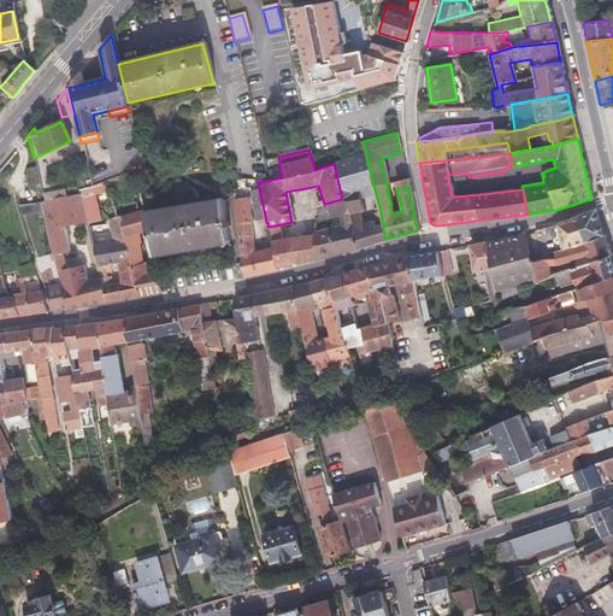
[(313,236),(316,260),(341,253),(375,242),(385,239),(379,206),(372,207),(373,213),(371,213),(373,226),(361,230),(358,213),(361,212),(355,189),(373,185),(366,154),(334,164),(342,199),(324,204),(329,220),(329,221),(339,218),(340,227),(313,232),(313,236)]
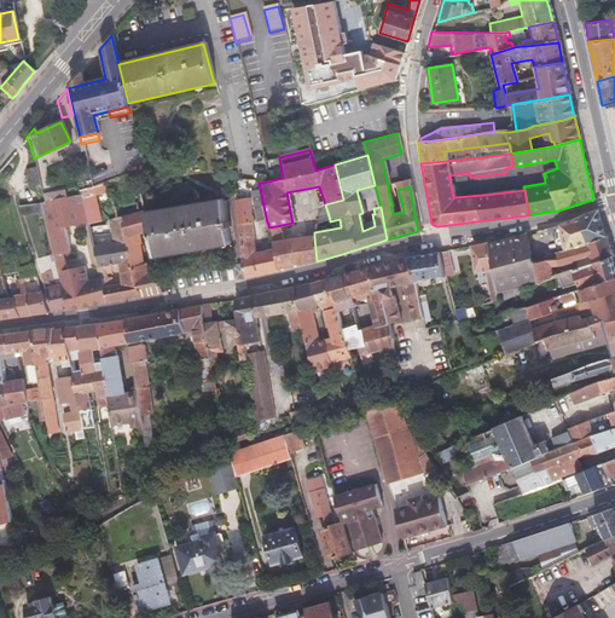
[(144,171),(141,162),(131,165),(133,173),(144,171)]
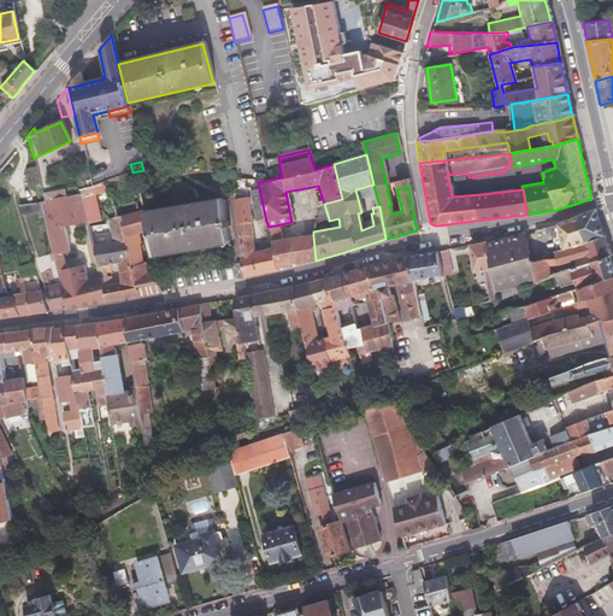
[(93,187),(92,187),(80,189),(81,194),(81,195),(108,188),(107,182),(93,187)]
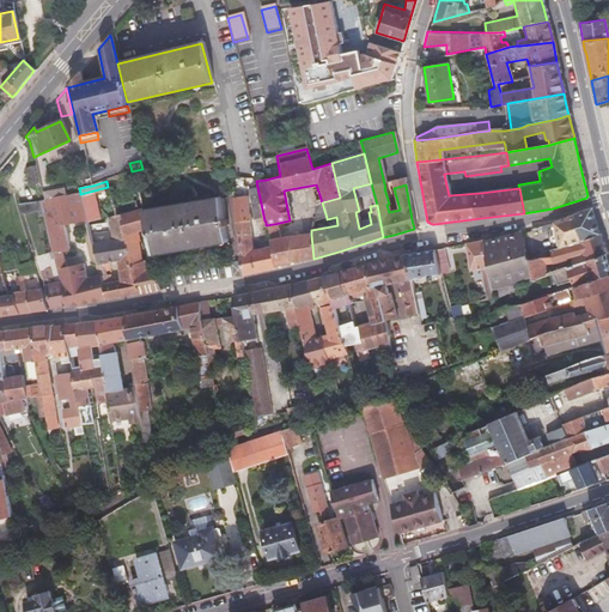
[(316,205),(322,203),(316,185),(310,186),(316,205)]
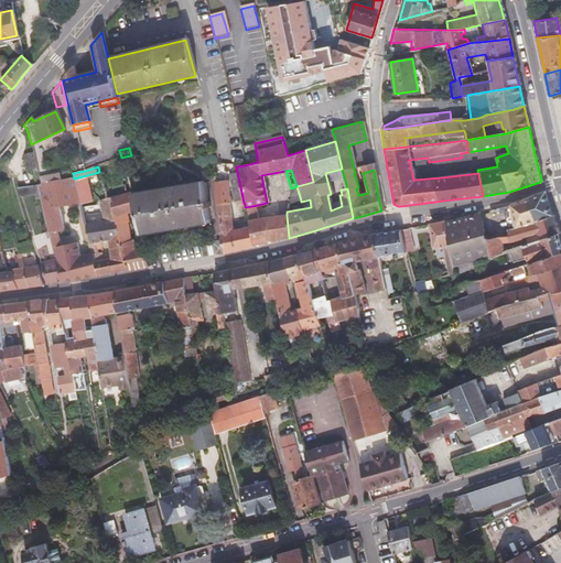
[(234,204),(244,203),(237,172),(227,174),(234,204)]
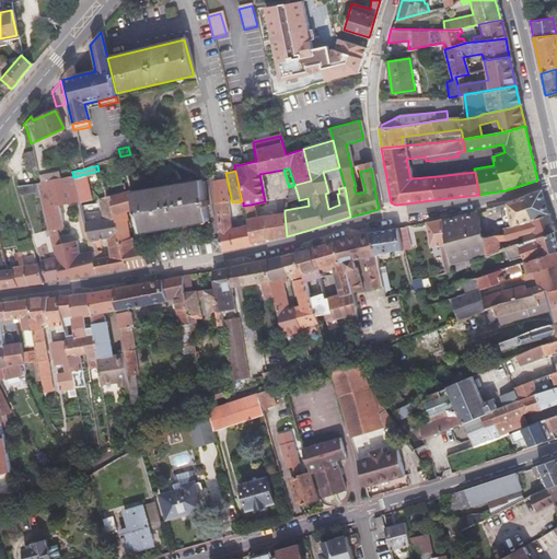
[(219,237),(221,252),(222,251),(251,245),(250,243),(246,225),(229,229),(225,201),(229,200),(228,197),(225,194),(223,178),(219,178),(219,173),(211,174),(213,196),(215,202),(215,206),(217,219),(219,237)]
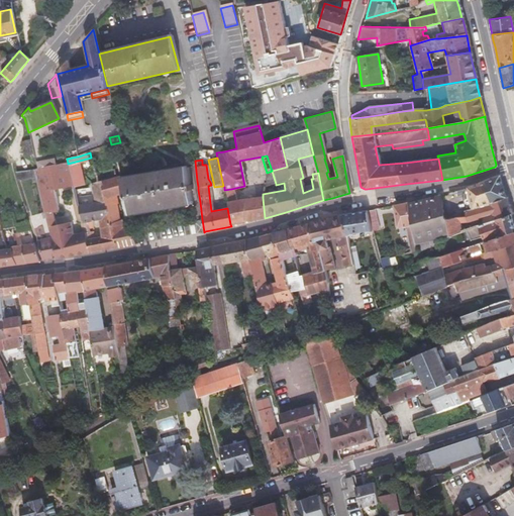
[(68,164),(68,163),(37,168),(33,169),(40,196),(41,199),(42,204),(43,209),(45,216),(57,258),(58,258),(61,258),(88,252),(86,236),(85,232),(88,231),(87,228),(85,222),(81,223),(77,208),(73,209),(77,224),(79,223),(82,232),(72,234),(69,222),(55,225),(50,211),(57,209),(52,188),(72,185),(68,164)]
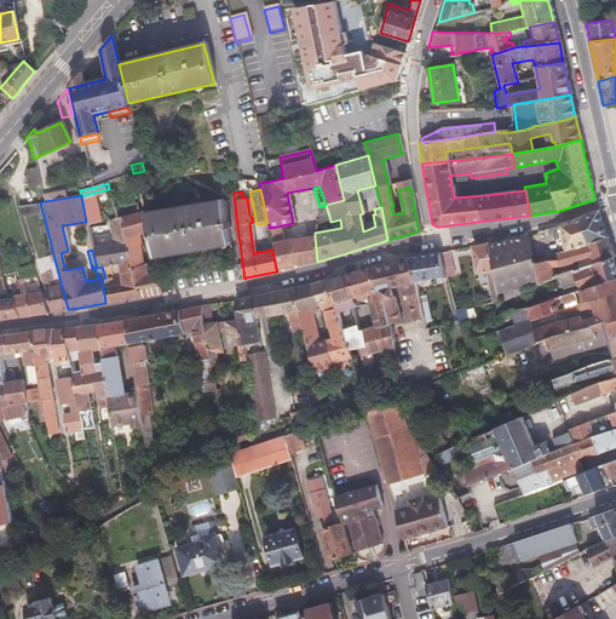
[(142,212),(147,233),(153,258),(229,244),(222,199),(142,212)]
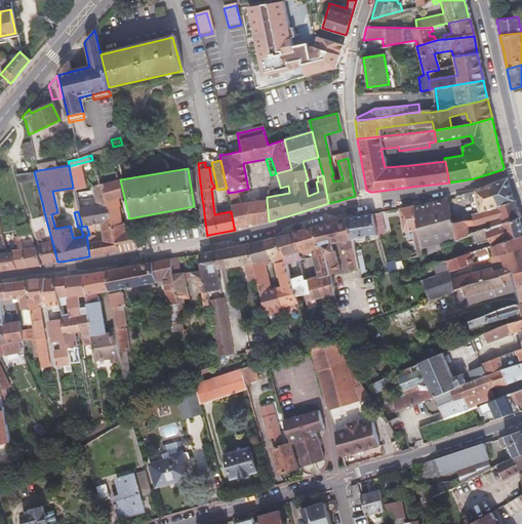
[(102,185),(118,251),(135,248),(133,236),(131,229),(123,230),(121,223),(120,223),(116,207),(118,207),(116,199),(124,197),(120,179),(120,178),(116,179),(114,171),(94,177),(96,186),(102,185)]
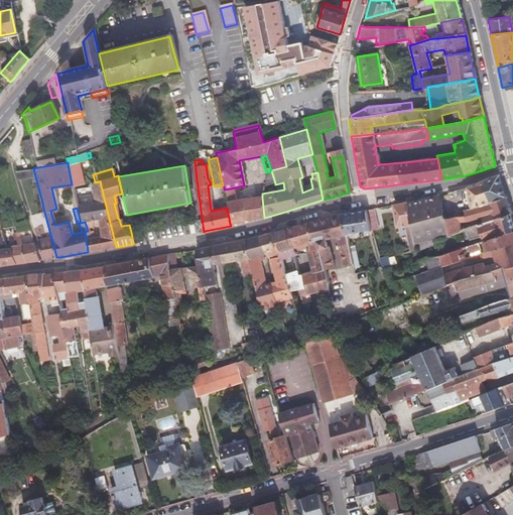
[(263,186),(275,183),(271,170),(266,172),(263,181),(263,186)]
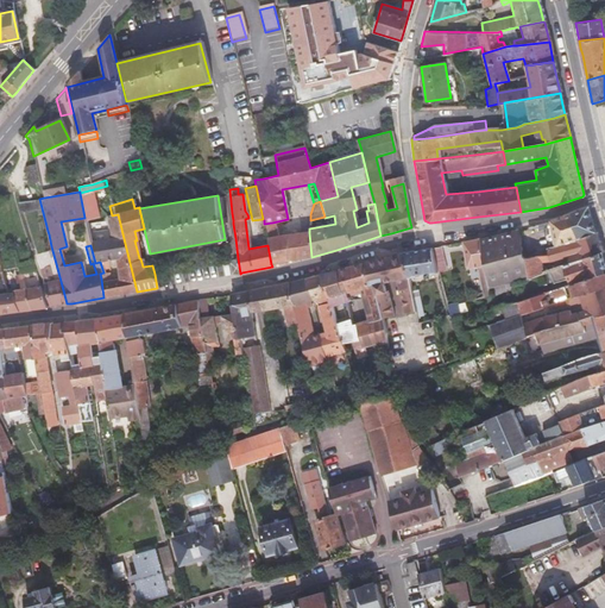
[(554,245),(594,232),(586,207),(548,220),(549,223),(554,245)]
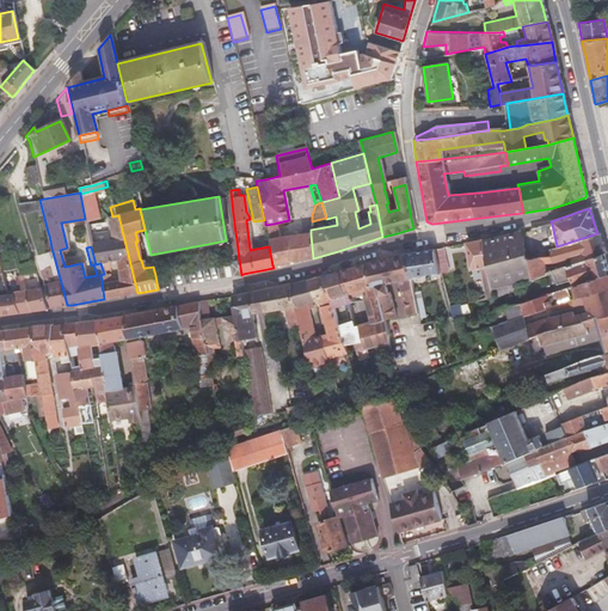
[(102,280),(104,299),(137,293),(118,215),(112,217),(104,218),(110,240),(91,244),(91,246),(96,264),(100,263),(103,270),(108,269),(108,262),(116,261),(120,281),(109,282),(106,279),(102,280)]
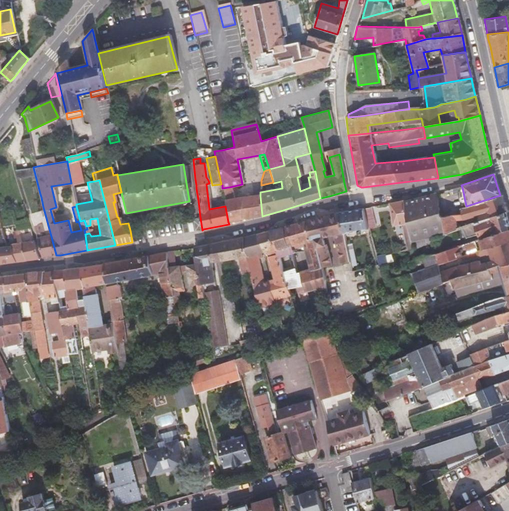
[(225,206),(228,222),(242,220),(243,218),(262,216),(260,196),(246,197),(232,199),(229,187),(222,188),(225,206)]
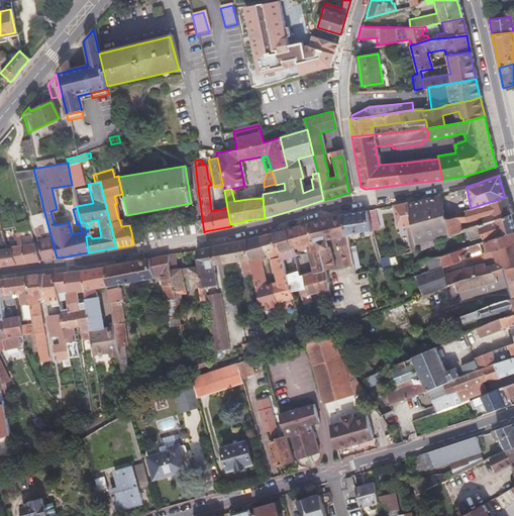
[(441,217),(436,197),(435,197),(407,203),(409,224),(441,217)]
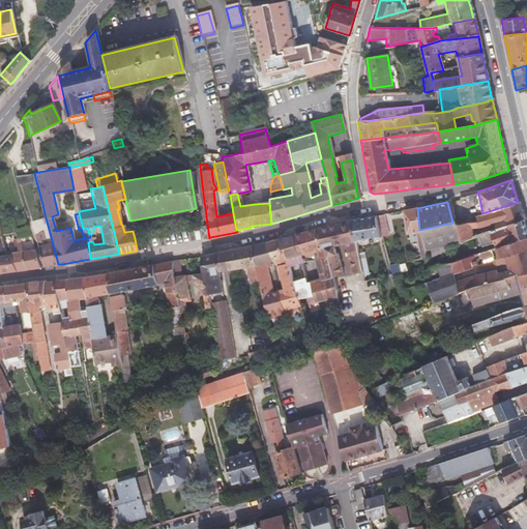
[(495,230),(525,219),(519,203),(518,202),(482,213),(475,215),(476,222),(456,226),(458,232),(461,241),(472,238),(469,230),(476,228),(476,229),(493,224),(495,230)]
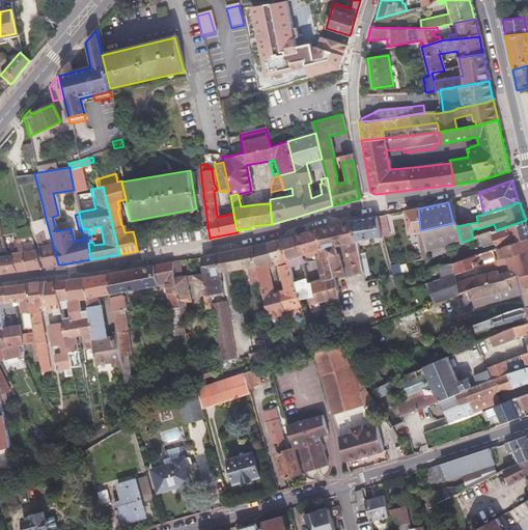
[(418,246),(422,260),(427,258),(425,251),(420,231),(420,230),(418,208),(404,212),(408,233),(415,232),(418,246)]
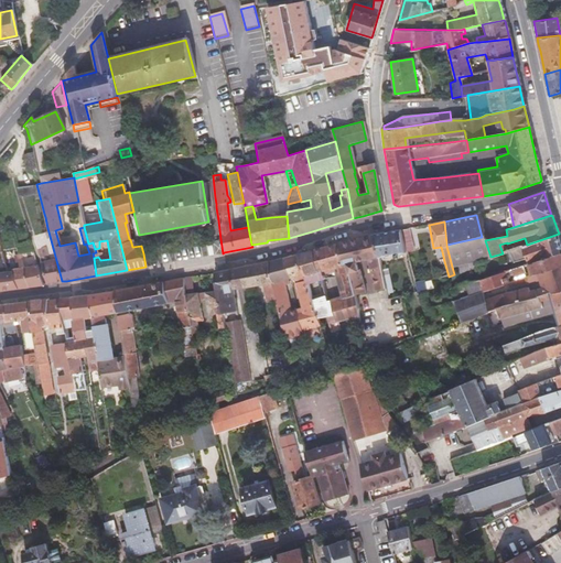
[(411,245),(407,228),(398,229),(402,247),(411,245)]
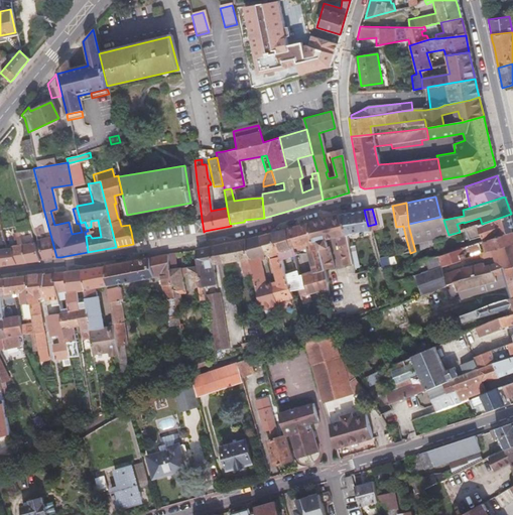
[(368,226),(364,210),(340,215),(345,235),(359,233),(360,236),(364,235),(364,232),(369,232),(368,226)]
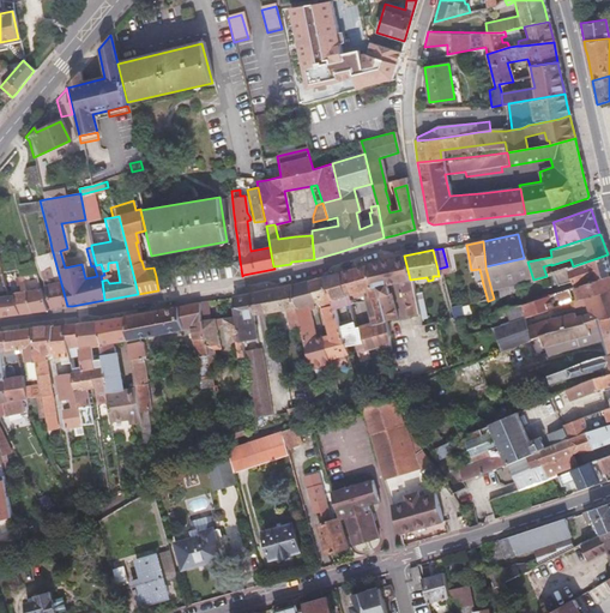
[(589,283),(609,275),(609,270),(605,256),(608,256),(608,254),(573,266),(547,276),(533,280),(520,284),(514,287),(514,283),(491,290),(494,299),(488,301),(489,306),(496,304),(495,299),(515,293),(518,298),(571,278),(574,289),(589,283)]
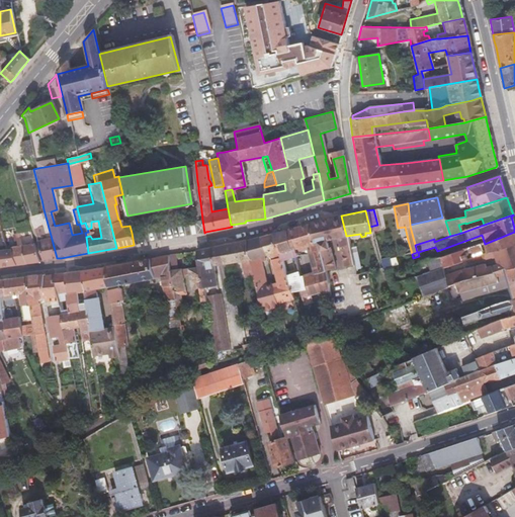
[(346,236),(341,216),(309,224),(314,244),(317,244),(324,271),(333,269),(328,248),(326,248),(325,241),(336,239),(343,264),(351,262),(348,248),(346,236)]
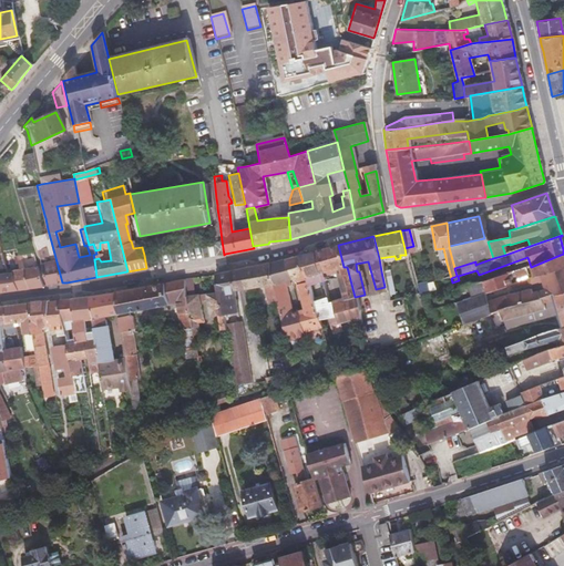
[(39,264),(45,286),(62,283),(50,237),(32,242),(34,249),(45,247),(50,261),(39,264)]
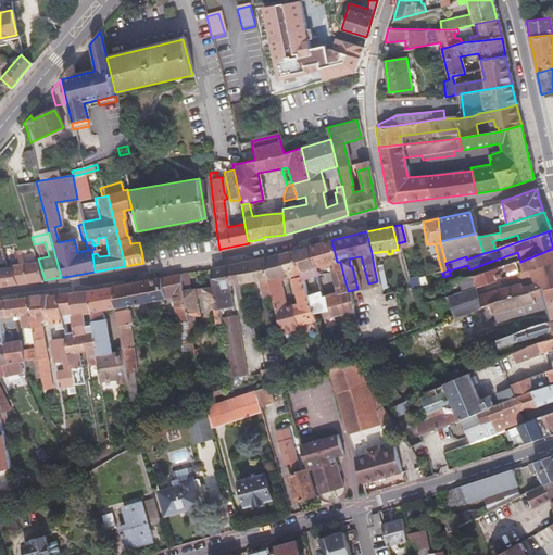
[(440,242),(445,263),(466,256),(466,260),(472,257),(468,247),(480,243),(478,237),(476,237),(475,234),(440,241),(440,242)]
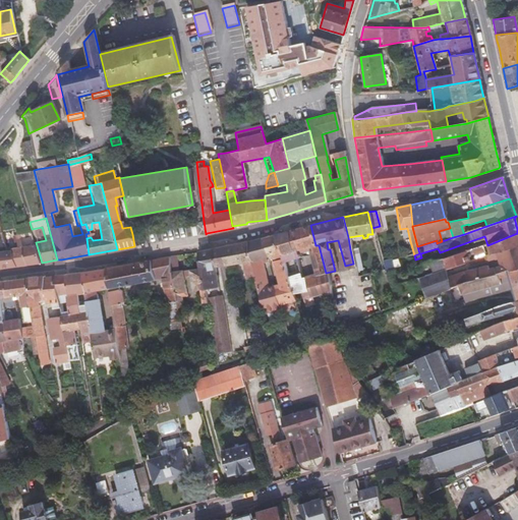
[(24,221),(13,224),(16,236),(17,237),(30,233),(24,221)]
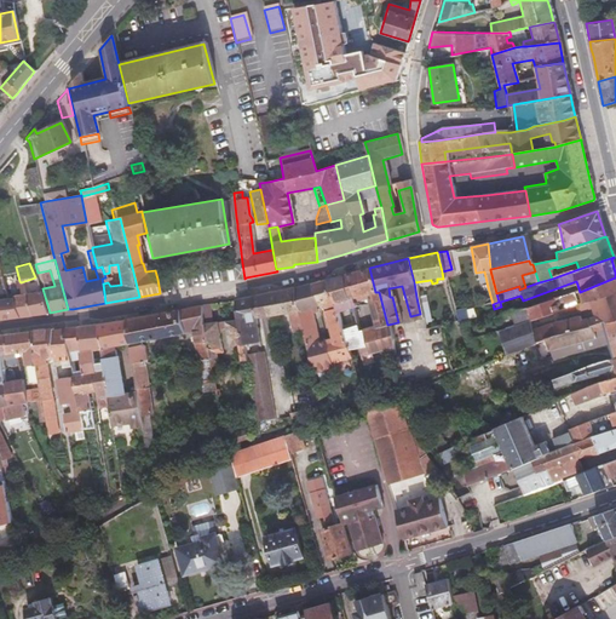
[(356,348),(358,356),(378,351),(380,366),(392,365),(392,340),(391,336),(387,325),(379,292),(375,292),(369,268),(346,274),(351,294),(352,298),(366,294),(374,326),(358,331),(362,345),(356,348)]
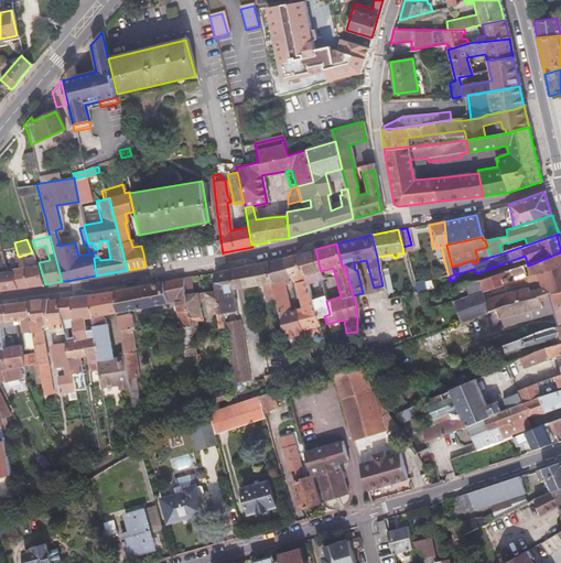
[(478,261),(491,257),(487,247),(475,250),(478,261)]
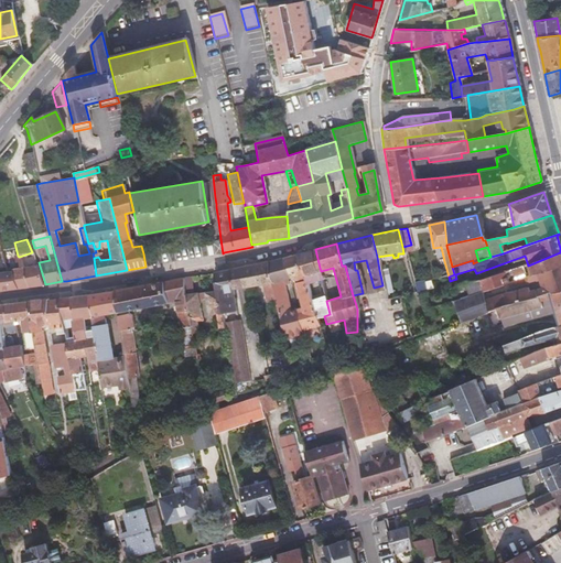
[(320,268),(315,249),(297,255),(303,278),(304,283),(314,281),(317,291),(323,289),(320,280),(323,278),(321,271),(320,268)]
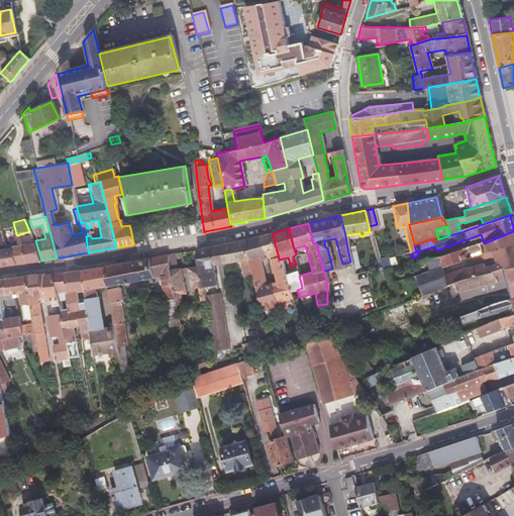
[(487,252),(513,244),(513,231),(496,238),(484,243),(487,252)]
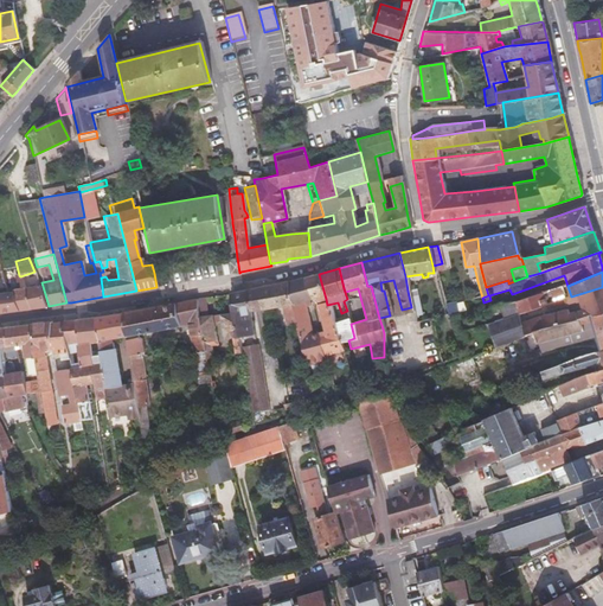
[(11,292),(17,311),(24,310),(29,310),(24,288),(21,280),(20,276),(19,275),(14,275),(13,278),(18,289),(11,291),(11,292)]
